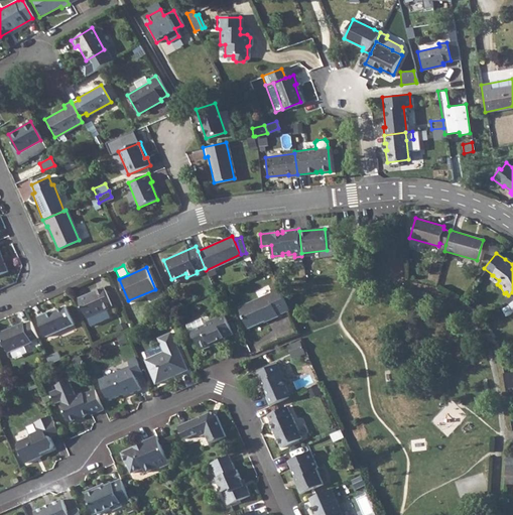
[(185,273),(171,279),(173,283),(186,277),(185,273)]
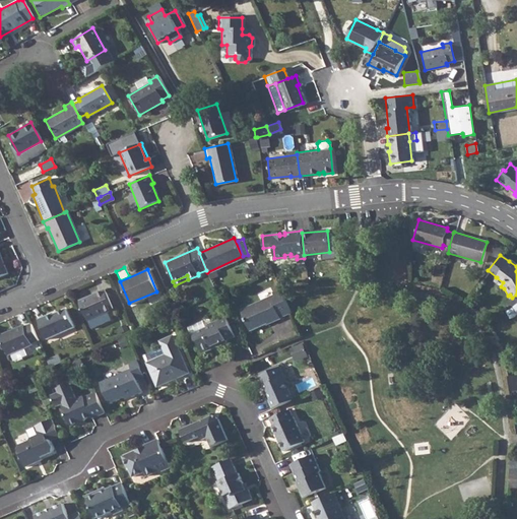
[(496,277),(494,280),(501,286),(503,282),(496,277)]
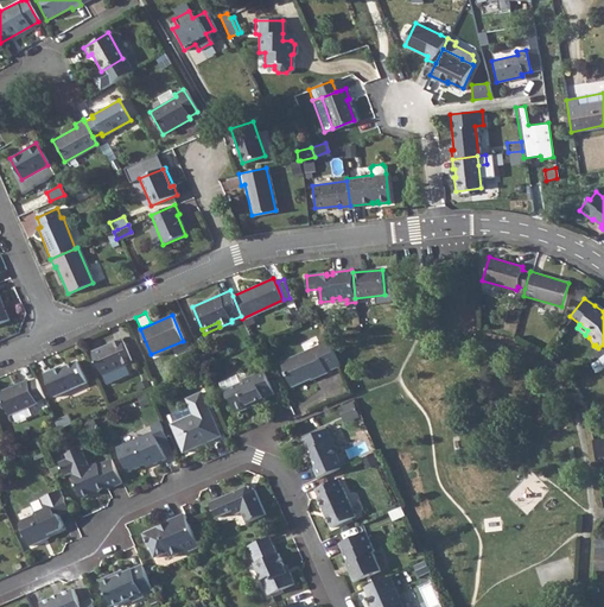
[(102,346),(90,351),(101,374),(131,361),(120,337),(110,342),(112,343),(103,347),(102,346)]
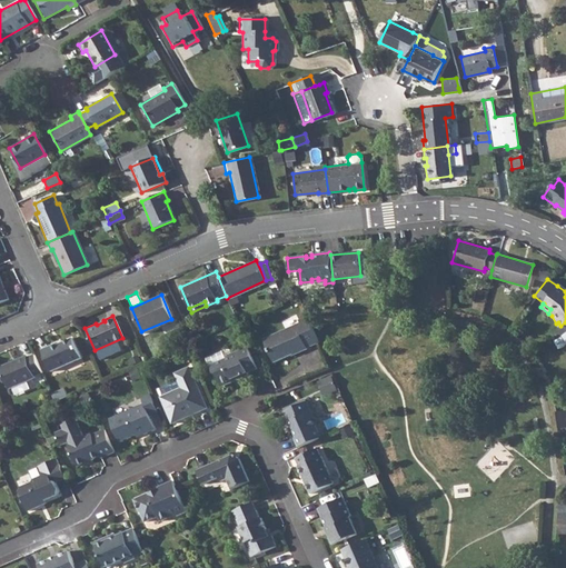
[(316,342),(305,316),(295,319),(297,324),(260,339),(271,362),(289,355),(290,352),(295,350),(296,354),(306,349),(305,347),(316,342)]
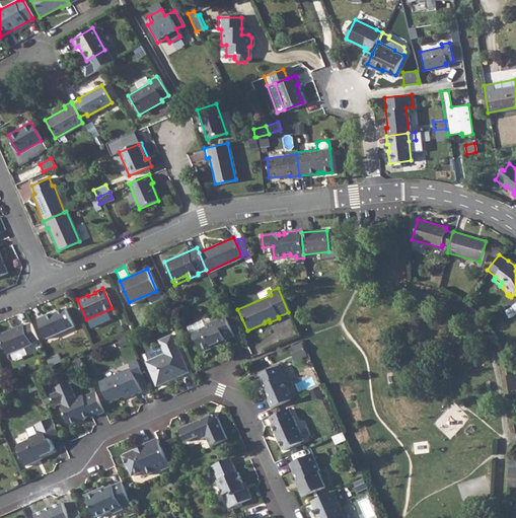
[(51,311),(35,318),(44,339),(72,326),(64,307),(52,313),(51,311)]
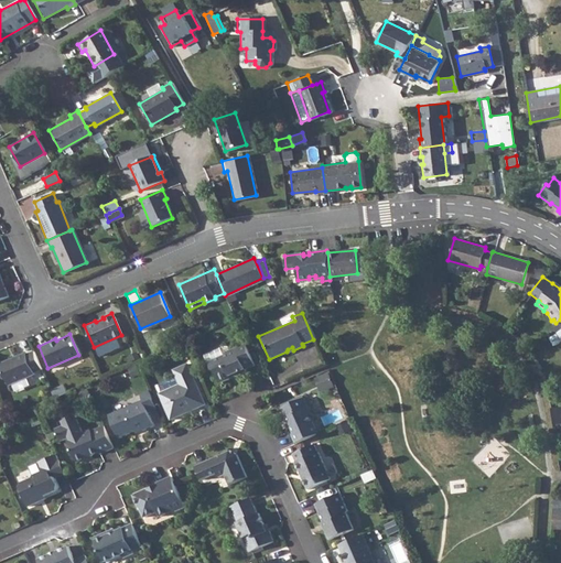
[(203,364),(205,363),(207,370),(211,371),(215,381),(219,382),(224,380),(226,377),(233,374),(234,377),(243,372),(241,369),(250,366),(241,346),(223,353),(222,356),(219,357),(215,348),(200,355),(203,364)]
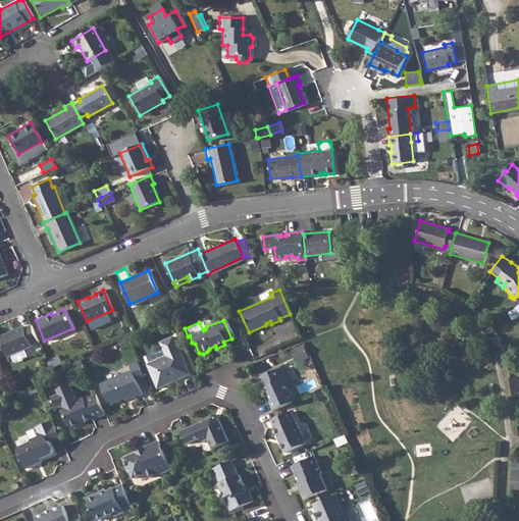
[(37,342),(30,325),(22,327),(21,326),(0,335),(0,342),(6,356),(31,346),(30,344),(37,342)]
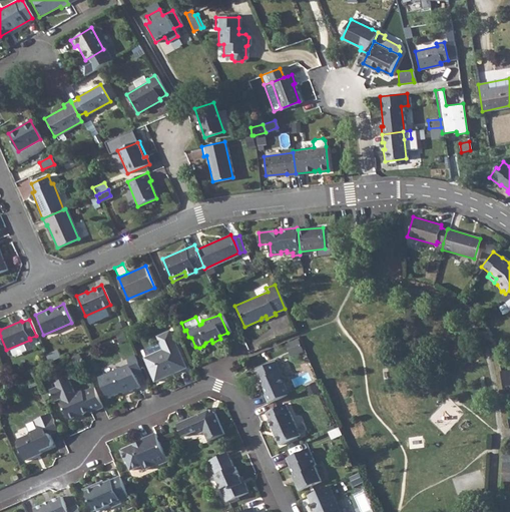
[(153,382),(164,377),(163,376),(164,375),(164,374),(165,373),(167,374),(168,374),(169,375),(185,369),(168,331),(154,336),(159,347),(161,346),(162,350),(142,358),(153,382)]
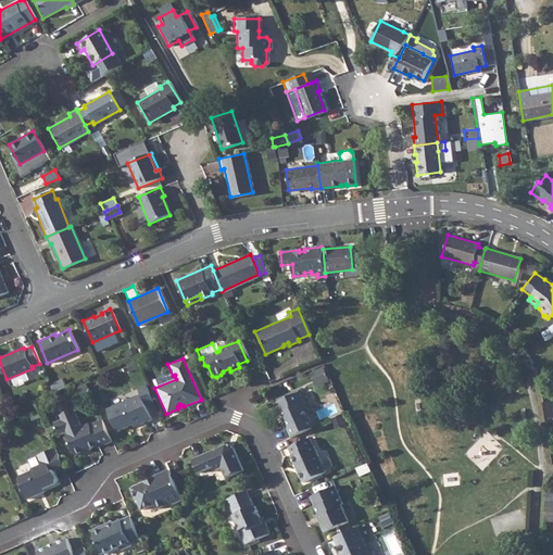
[(61,379),(48,386),(51,392),(64,387),(61,379)]
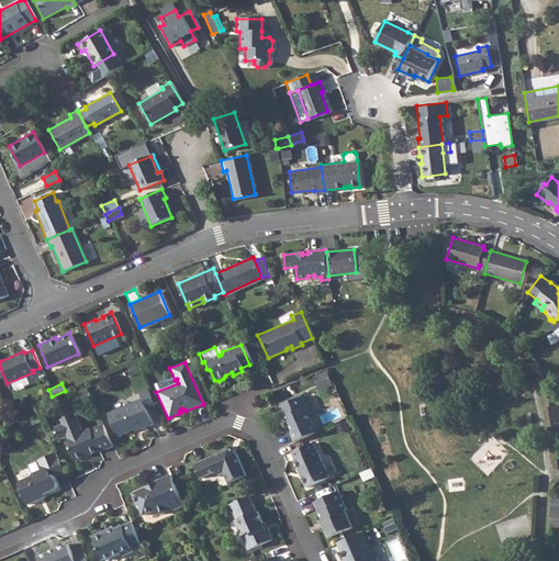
[(116,435),(133,428),(138,425),(140,428),(152,424),(146,410),(154,406),(146,389),(137,393),(140,399),(107,413),(116,435)]
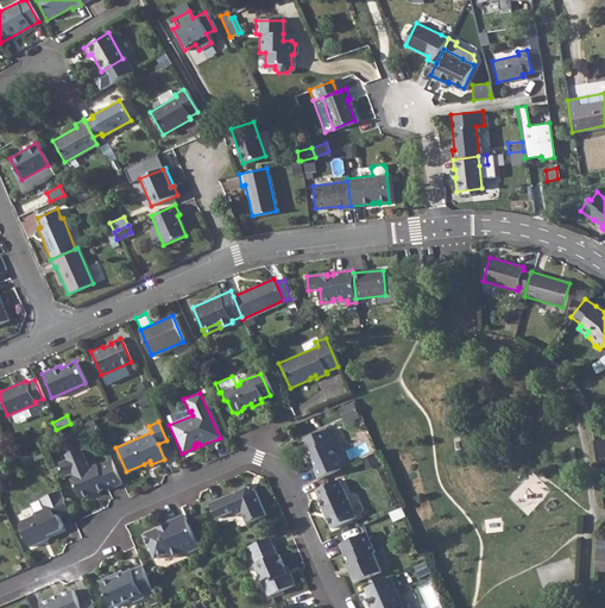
[(302,439),(307,451),(309,450),(312,456),(310,458),(314,467),(313,468),(317,478),(341,468),(333,449),(334,447),(326,428),(302,439)]
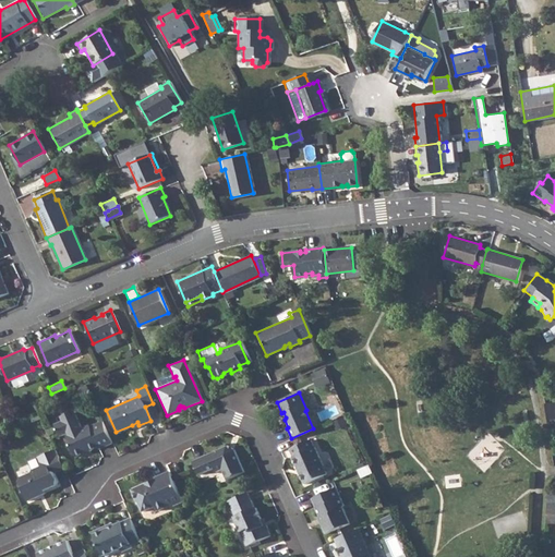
[(551,403),(543,404),(545,421),(554,420),(551,403)]
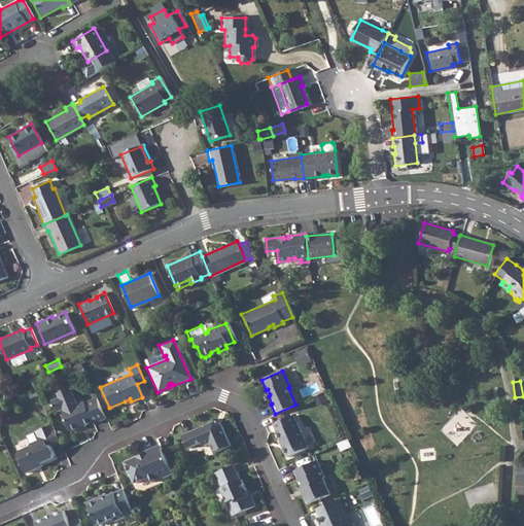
[(61,412),(69,431),(90,422),(91,424),(104,418),(98,404),(96,398),(82,405),(81,402),(74,406),(68,390),(56,396),(57,398),(48,402),(54,413),(61,410),(62,411),(61,412)]
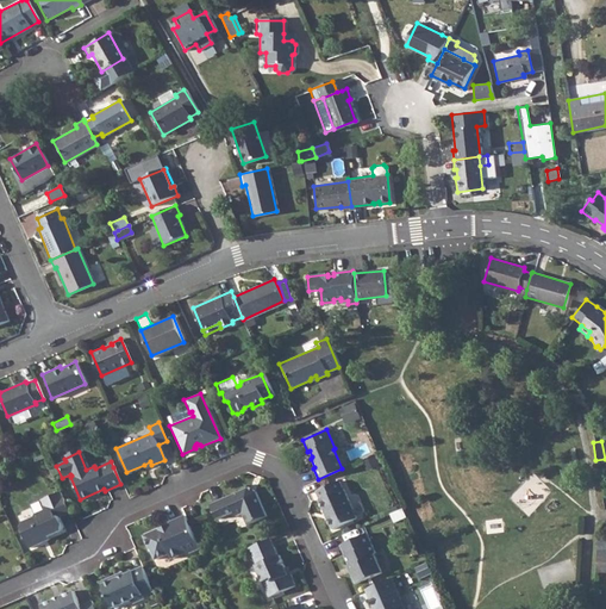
[(336,480),(314,490),(318,498),(317,499),(330,529),(354,519),(341,489),(339,489),(336,480)]
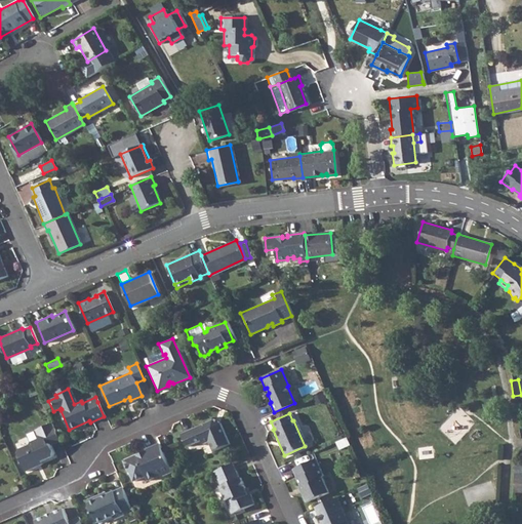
[(212,419),(181,434),(186,446),(200,441),(202,444),(207,442),(212,451),(229,444),(218,422),(212,419)]
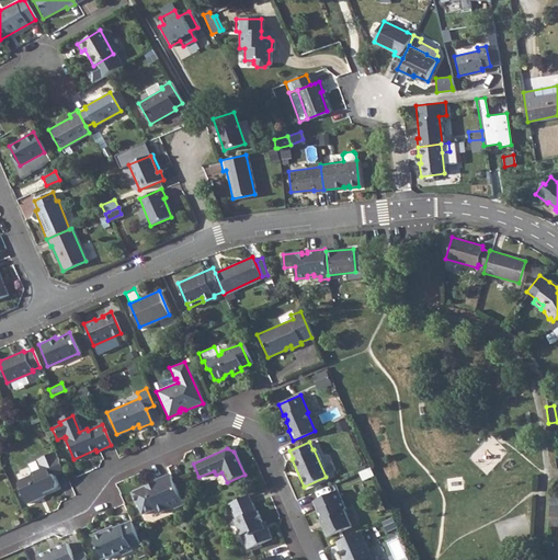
[(61,470),(54,452),(34,460),(38,469),(30,473),(29,475),(18,480),(16,483),(24,502),(34,499),(33,495),(53,487),(55,482),(52,475),(61,470)]
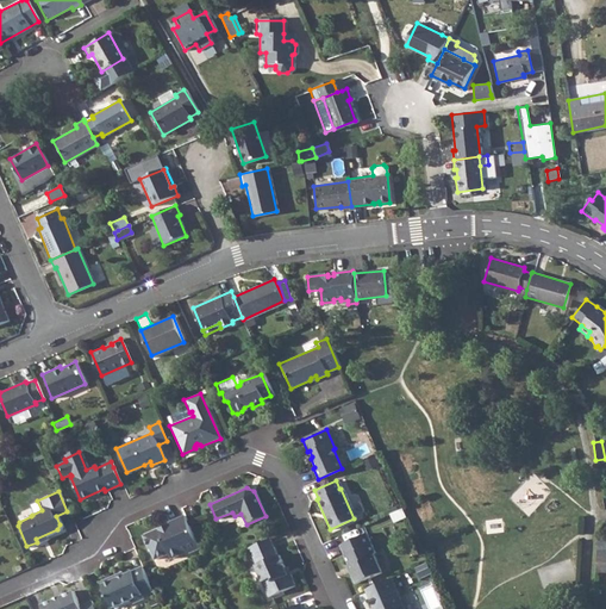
[(198,547),(183,515),(168,522),(169,526),(161,529),(160,528),(143,535),(148,548),(150,548),(155,558),(169,552),(172,557),(186,551),(187,553),(198,547)]
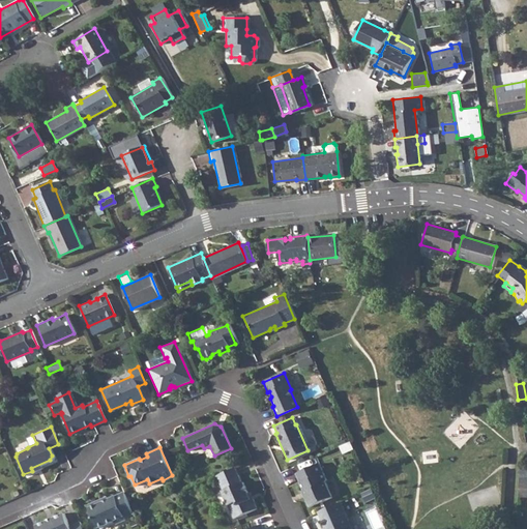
[(317,463),(294,473),(303,495),(301,496),(306,506),(329,497),(323,482),(324,479),(317,463)]
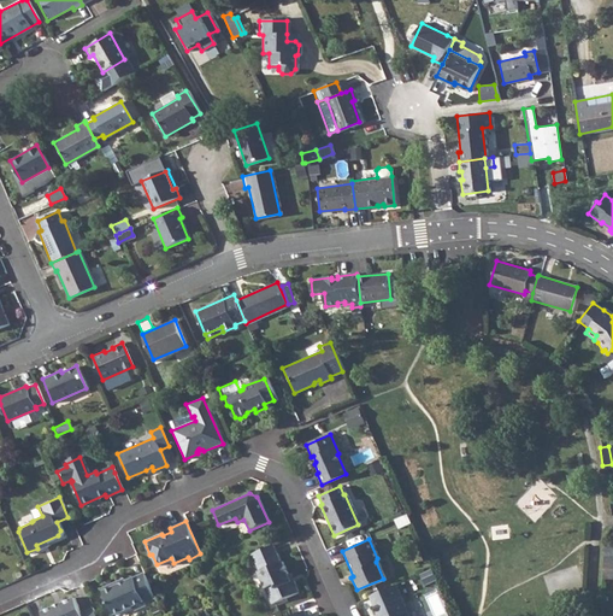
[(271,544),(249,553),(251,557),(258,572),(257,573),(270,604),(296,592),(292,580),(289,581),(281,562),(278,563),(272,547),(271,544)]
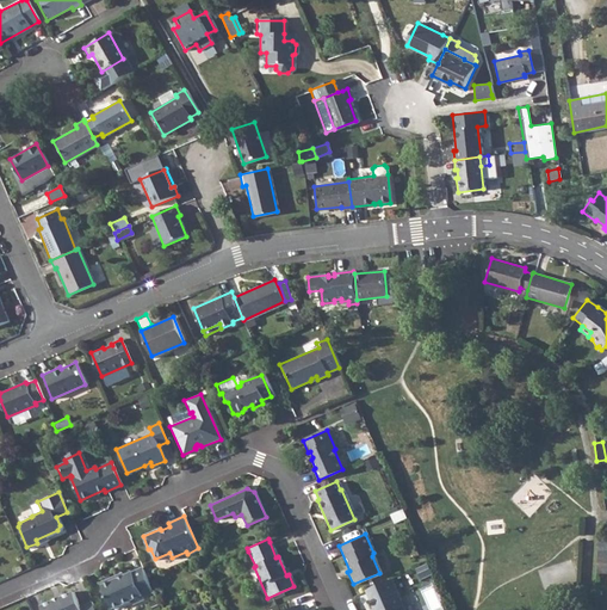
[(606,555),(598,555),(596,567),(606,567),(606,555)]
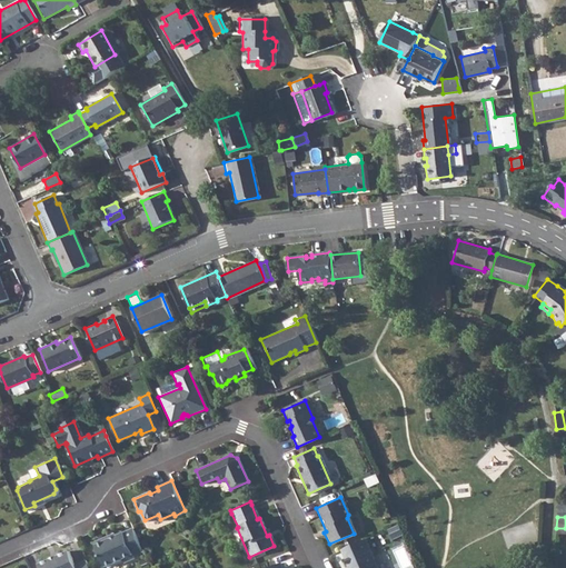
[(386,528),(390,538),(401,534),(397,524),(386,528)]
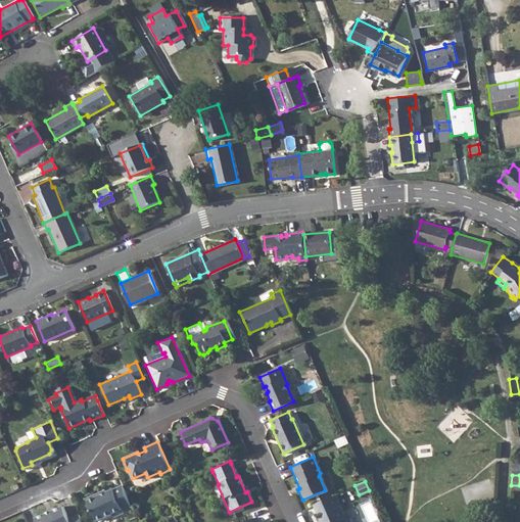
[(130,505),(121,484),(100,493),(99,491),(85,497),(94,520),(110,513),(111,516),(122,512),(121,509),(130,505)]
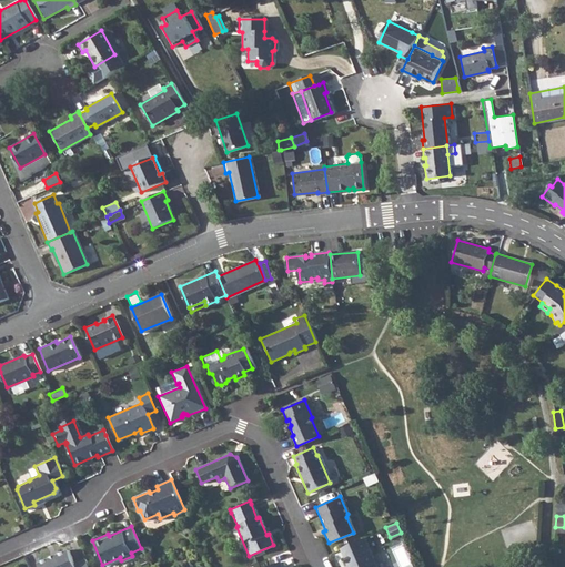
[(564,527),(555,527),(555,536),(564,536),(564,527)]
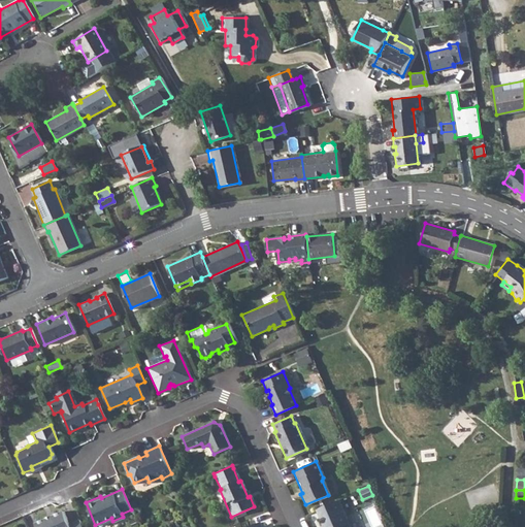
[(349,526),(337,499),(316,508),(322,526),(324,525),(324,526),(349,526)]
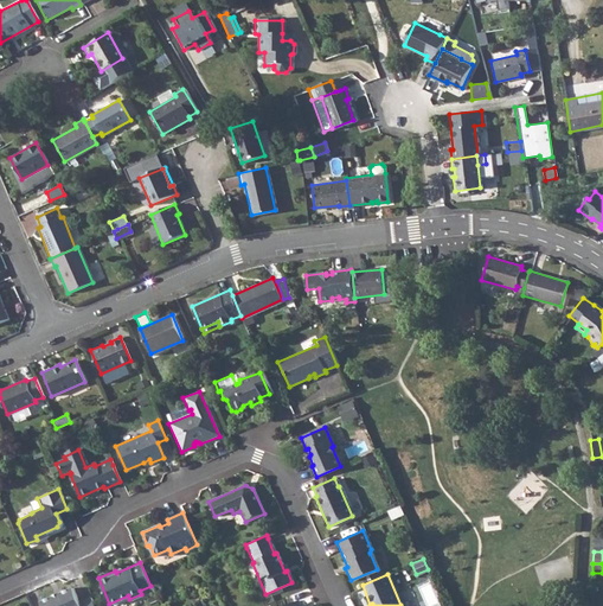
[(95,605),(91,597),(77,601),(71,586),(39,600),(40,605),(95,605)]
